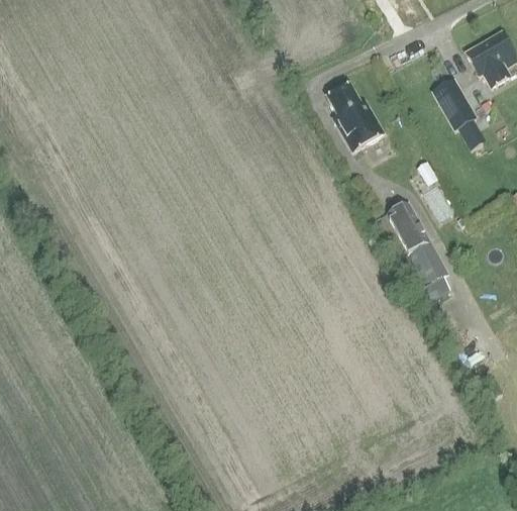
[(516,59),(501,32),(466,54),(479,76),(482,74),(490,88),(511,76),(506,67),(516,59)]
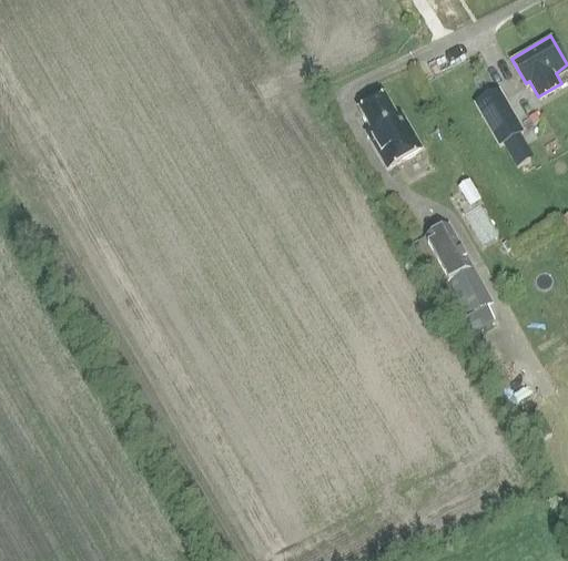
[(399,112),(395,114),(383,92),(357,108),(369,128),(365,130),(386,164),(419,144),(399,112)]
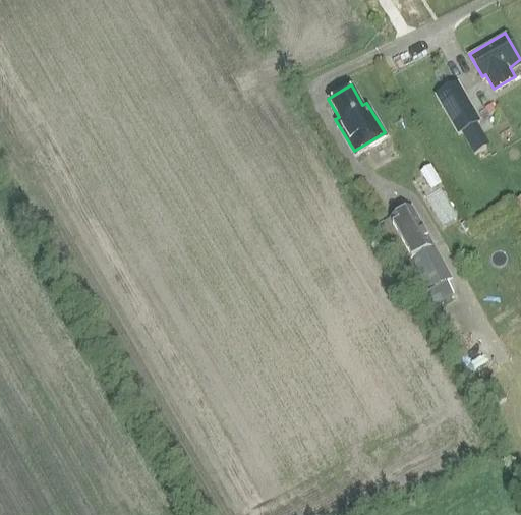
[(480,117),(463,89),(442,102),(458,130),(480,117)]
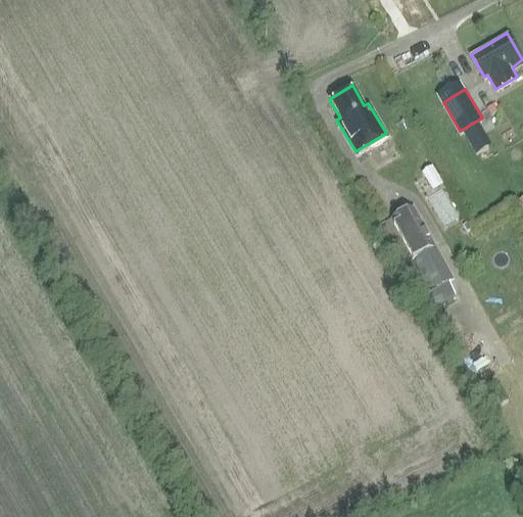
[(454,277),(413,203),(380,222),(420,295),(425,293),(431,304),(455,291),(448,280),(454,277)]
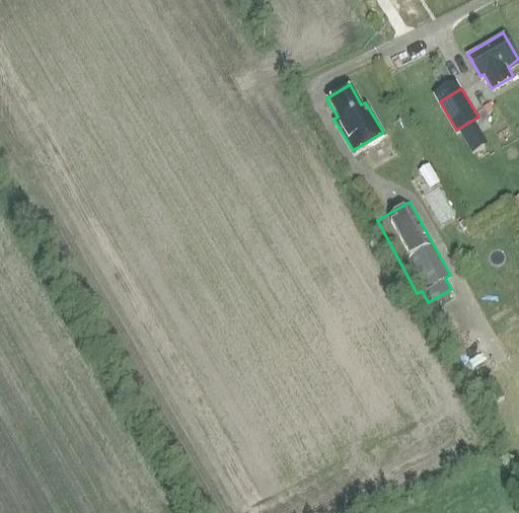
[(505,393),(496,378),(485,384),(493,399),(505,393)]
